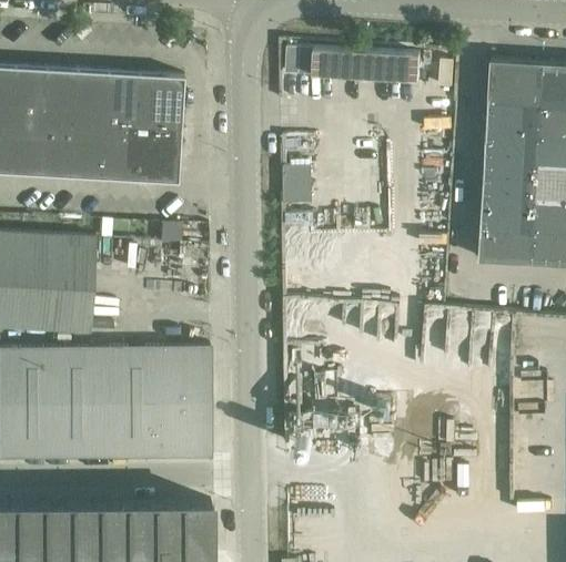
[(289,48),(287,70),(376,74),(403,75),(404,53),(377,52),(289,48)]
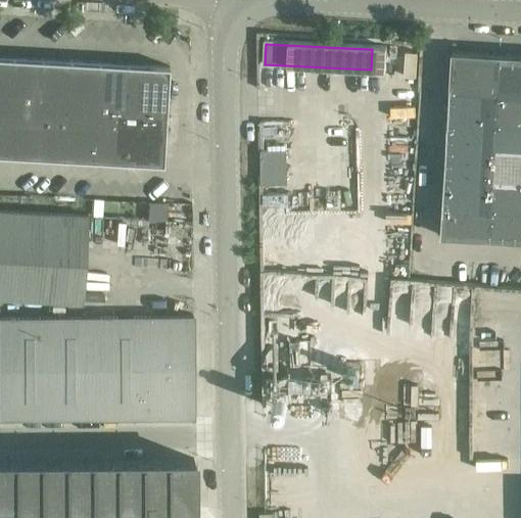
[(450,56),(447,87),(498,90),(500,59),(450,56)]
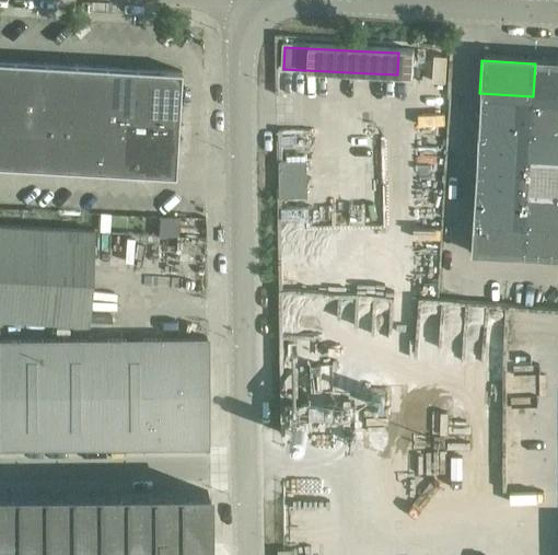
[(557,65),(535,64),(533,96),(557,97),(557,65)]
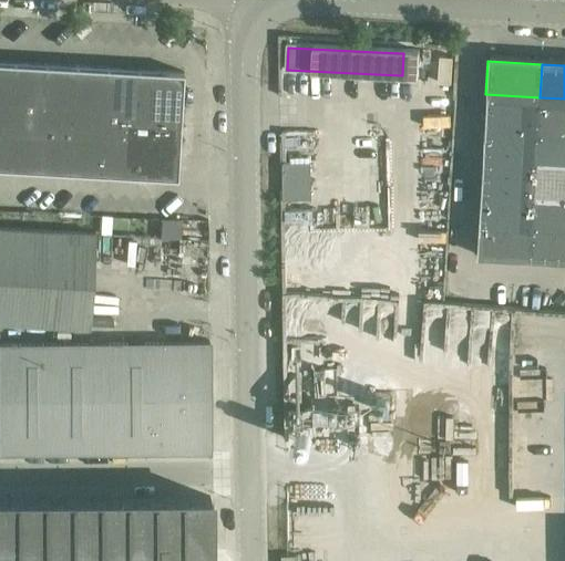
[(0,120),(10,122),(12,69),(0,66),(0,120)]
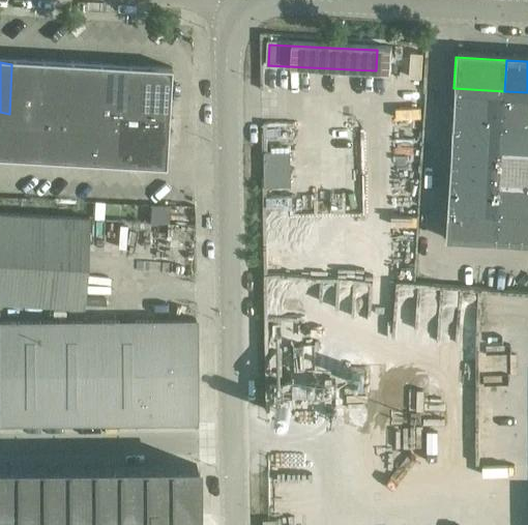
[(11,64),(9,114),(39,115),(41,65),(11,64)]
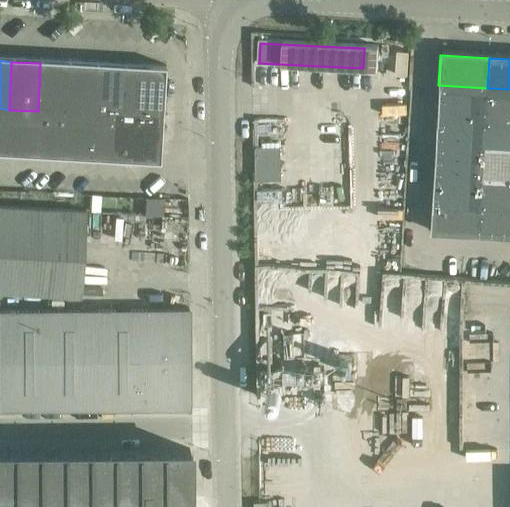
[(40,63),(38,111),(67,113),(69,65),(40,63)]
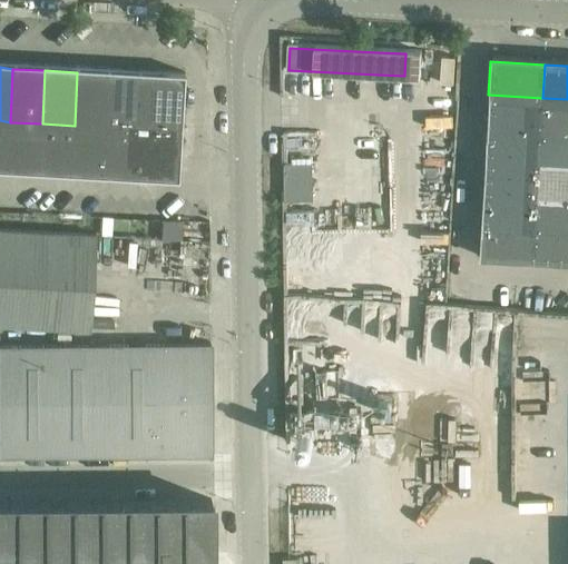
[(77,72),(75,126),(107,127),(110,75),(77,72)]
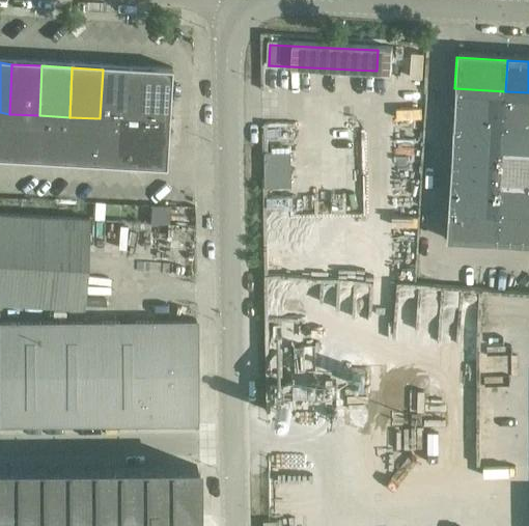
[(103,70),(100,118),(130,120),(133,71),(103,70)]
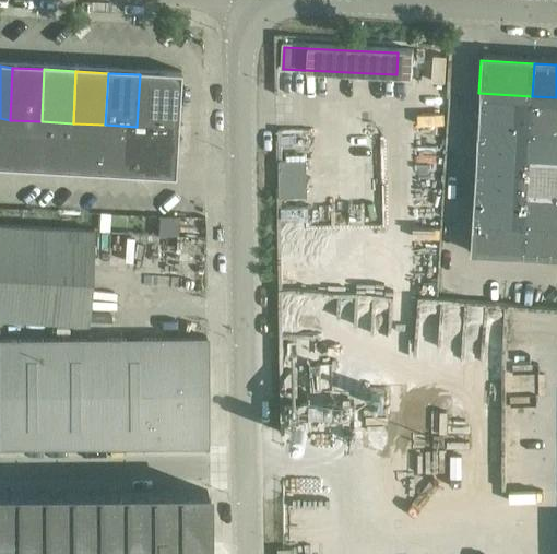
[(140,74),(137,127),(176,129),(179,77),(140,74)]
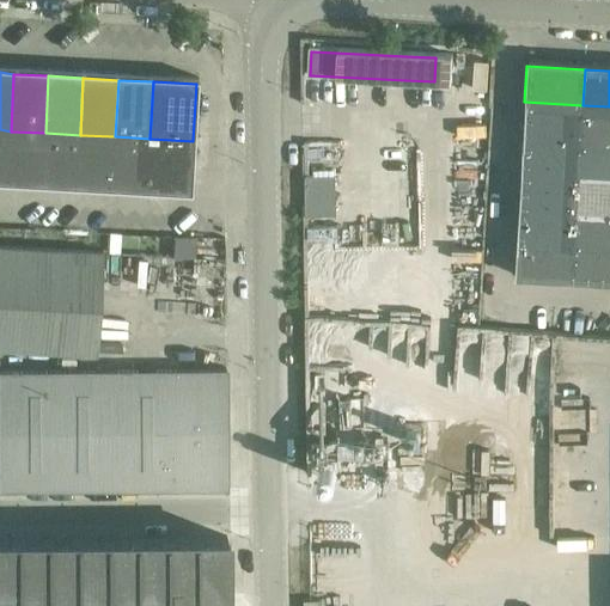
[(524,102),(523,139),(580,141),(583,105),(524,102)]
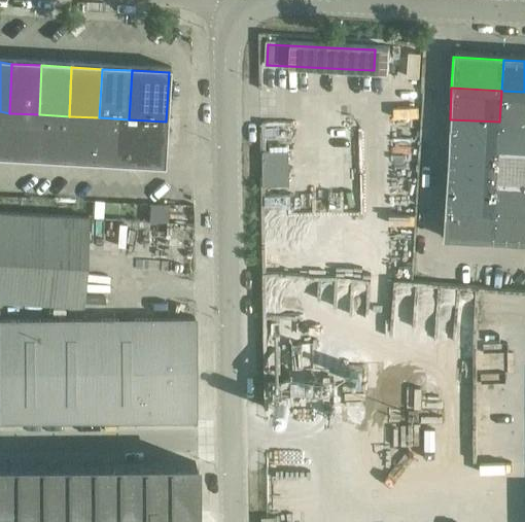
[(524,92),(501,91),(499,122),(524,123),(524,92)]
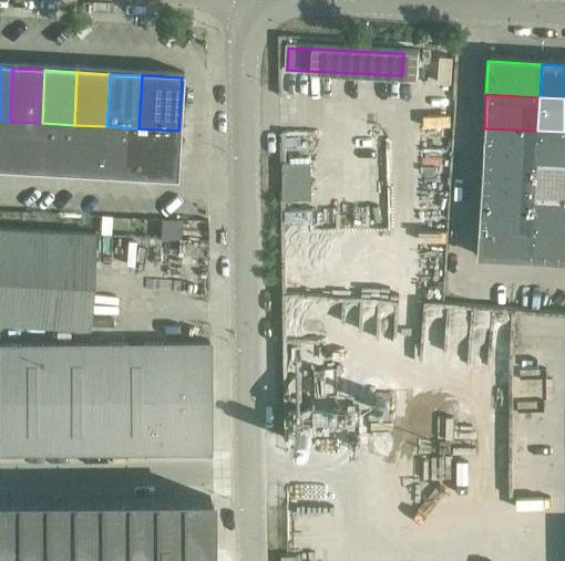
[(10,122),(0,120),(0,174),(7,174),(10,122)]
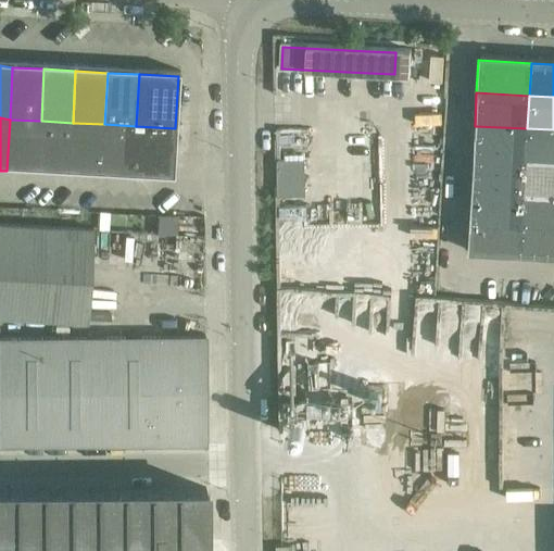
[(41,121),(10,120),(7,171),(38,173),(41,121)]
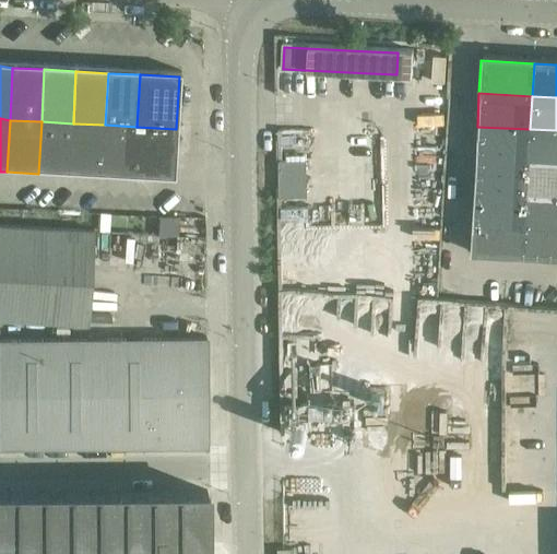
[(73,124),(42,121),(38,174),(70,176),(73,124)]
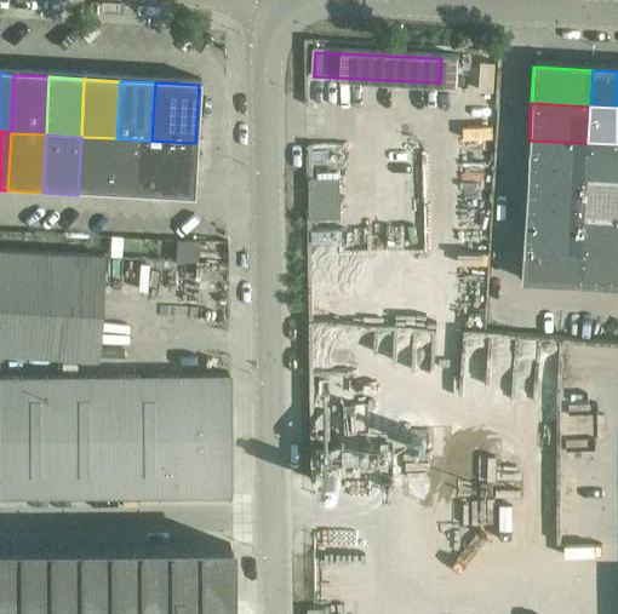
[(116,138),(81,137),(78,195),(113,196),(116,138)]
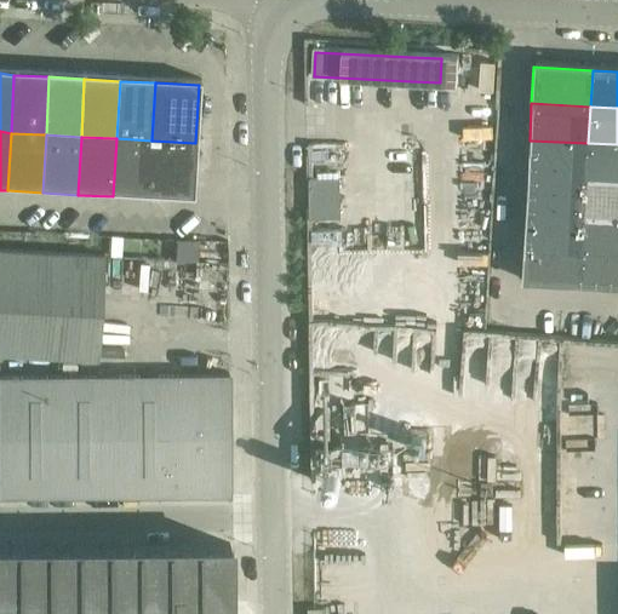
[(152,141),(116,138),(113,196),(149,199),(152,141)]
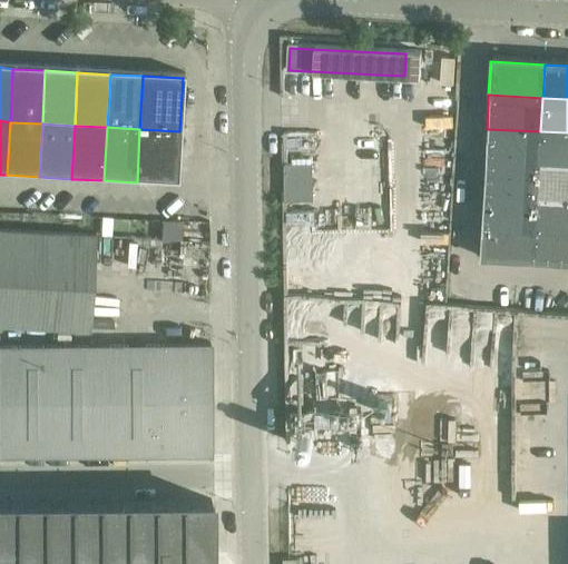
[(179,131),(139,129),(137,182),(176,185),(179,131)]
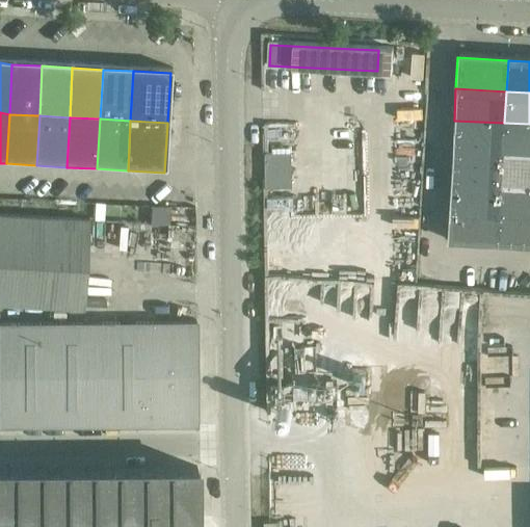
[(454,121),(452,152),(503,154),(504,123),(454,121)]
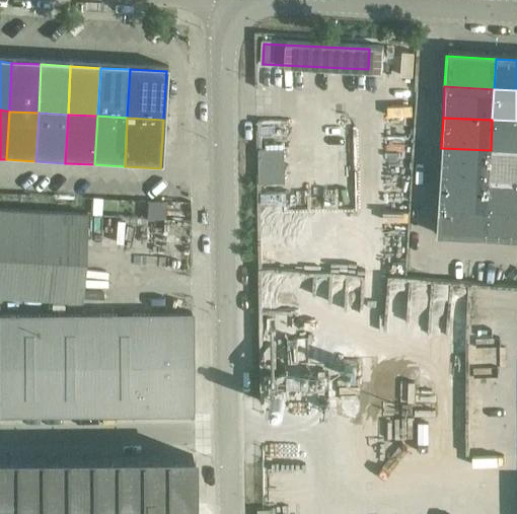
[(516,121),(492,120),(491,150),(516,151),(516,121)]
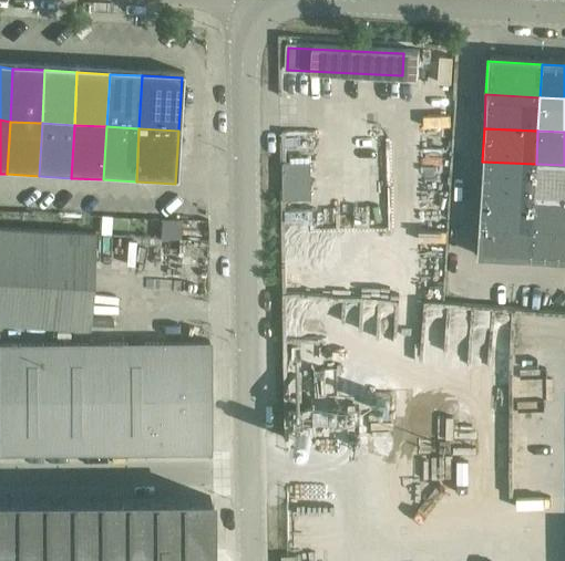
[(482,162),(480,195),(534,198),(536,164),(482,162)]
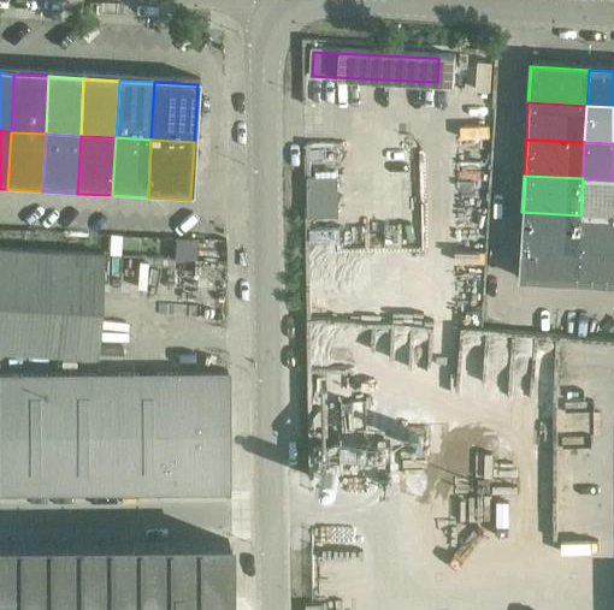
[(613,179),(583,178),(580,215),(613,217),(613,179)]
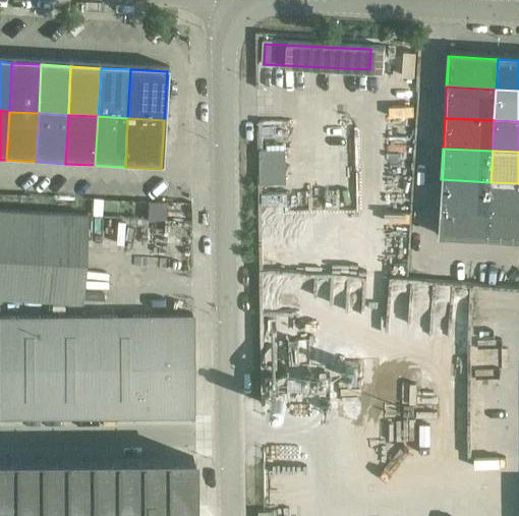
[(284,185),(283,152),(258,152),(260,186),(284,185)]
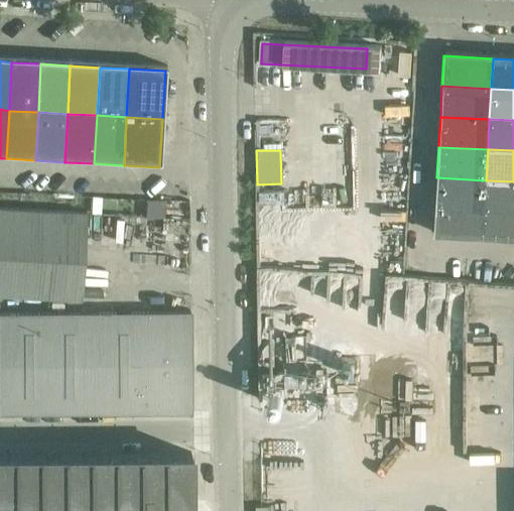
[(436,177),(434,208),(484,211),(486,180),(436,177)]
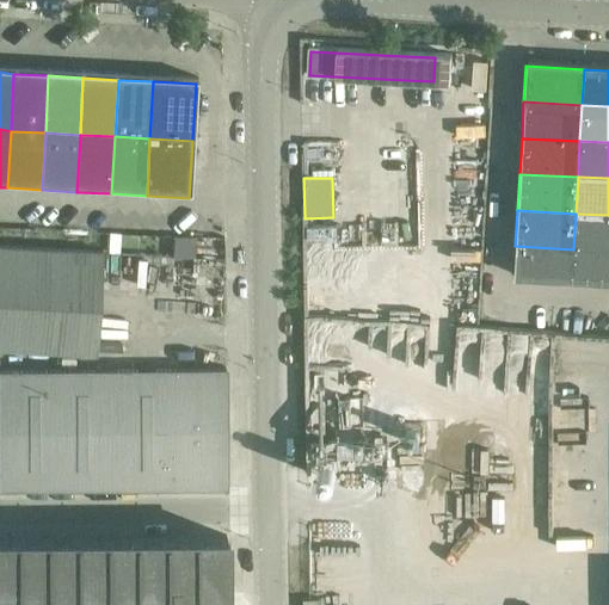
[(608,215),(576,214),(573,249),(608,251),(608,215)]
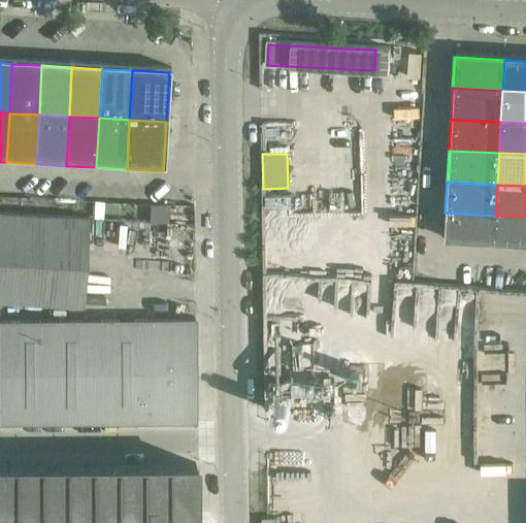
[(445,213),(444,243),(493,247),(495,216),(445,213)]
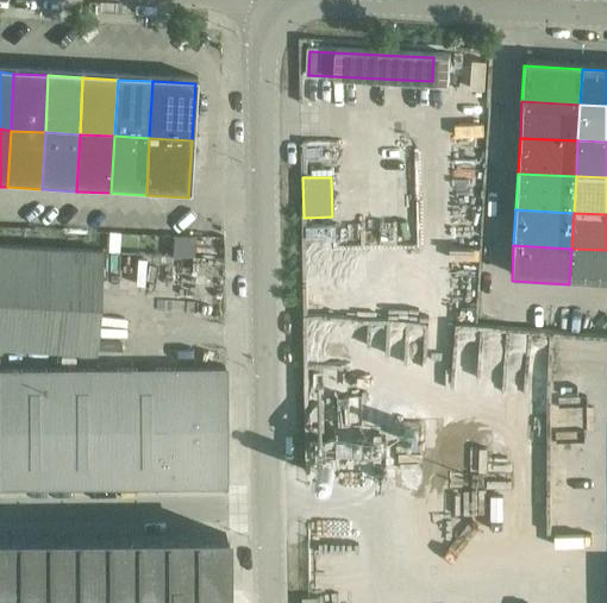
[(0,352),(94,359),(100,256),(0,249),(0,352)]
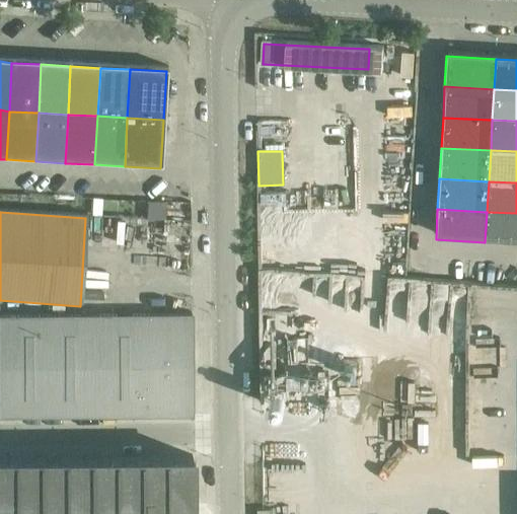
[(516,213),(487,212),(485,242),(516,243),(516,213)]
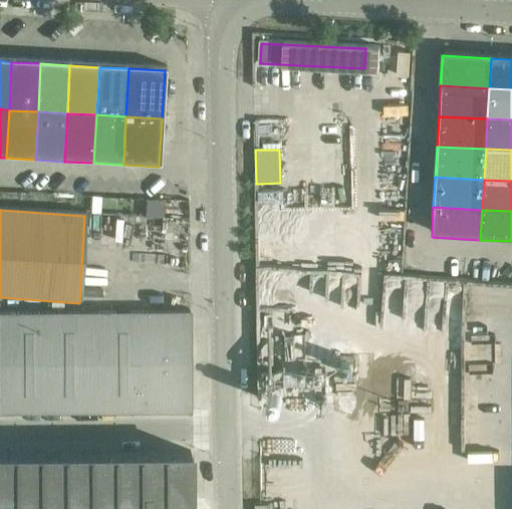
[(316,219),(279,220),(280,244),(316,243),(316,219)]
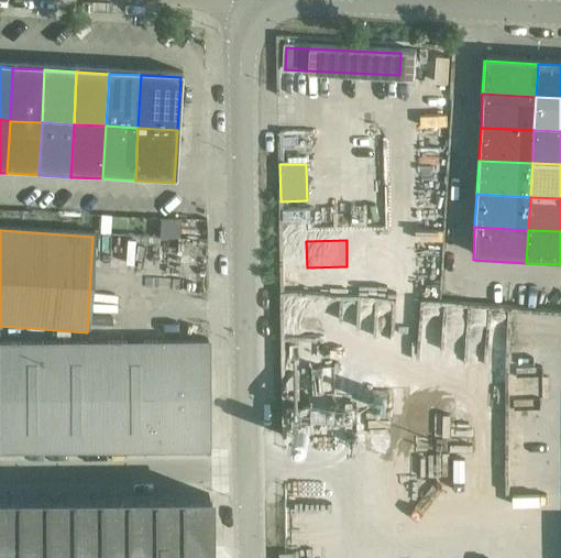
[(418,354),(436,354),(436,331),(439,331),(440,305),(420,305),(418,354)]
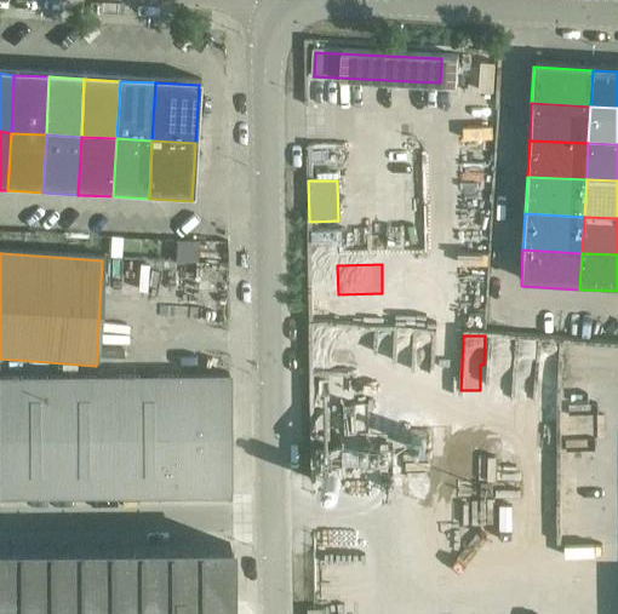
[(223,378),(0,379),(0,501),(224,500),(223,418),(223,378)]
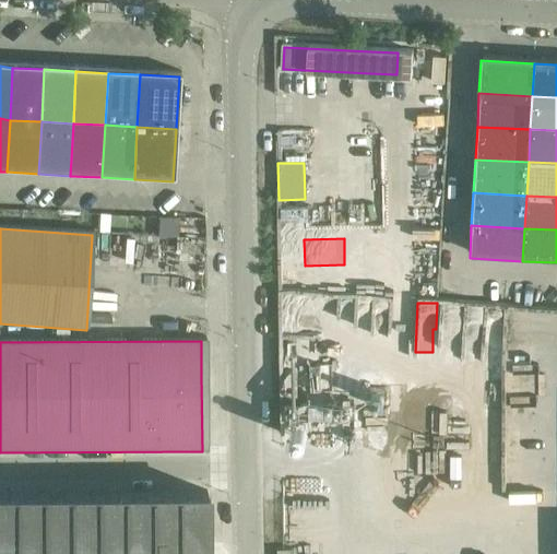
[(294,411),(281,412),(282,420),(329,419),(327,372),(293,373),(294,411)]
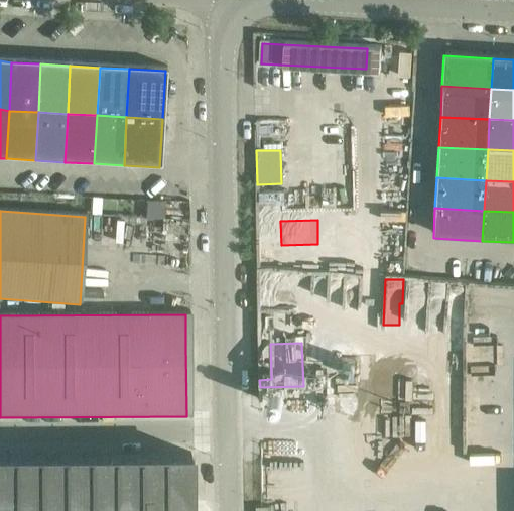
[(188,459),(0,460),(0,510),(188,510),(188,459)]
